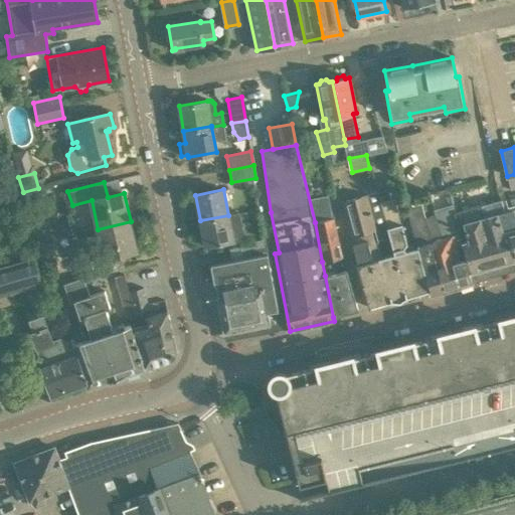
[(387,226),(381,202),(378,192),(343,202),(352,235),(387,226)]
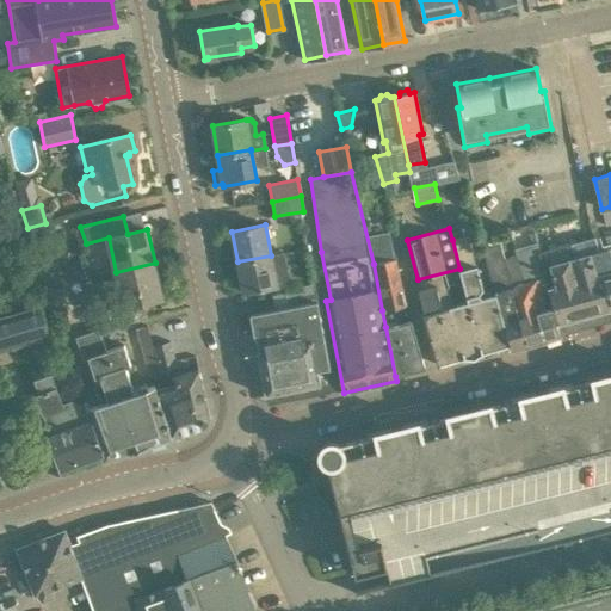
[(394,255),(388,232),(369,236),(375,260),(394,255)]
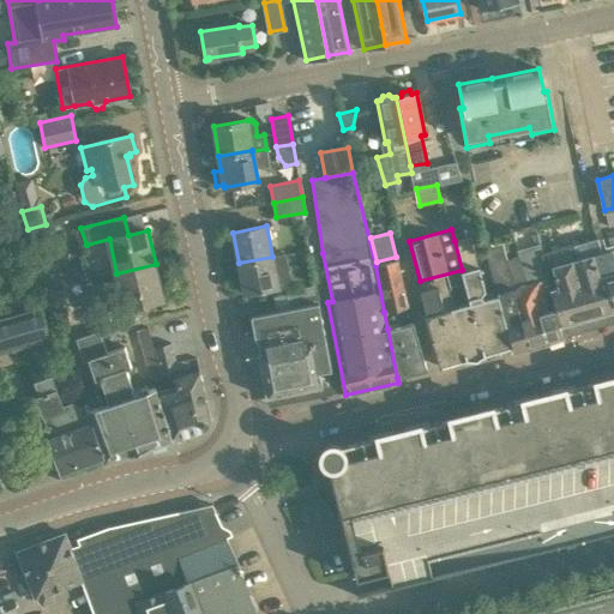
[(455,241),(462,270),(479,266),(469,236),(455,241)]
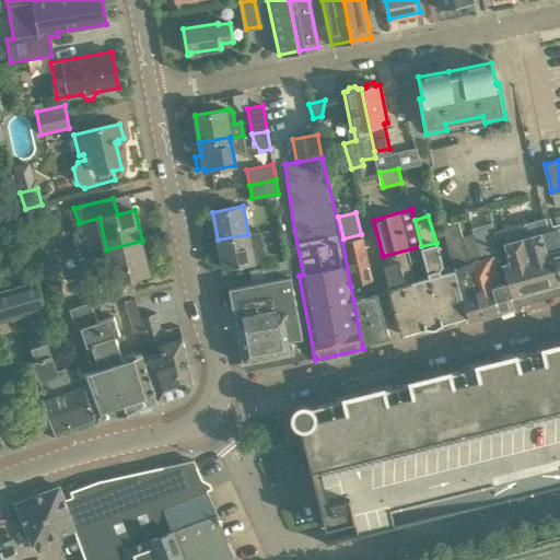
[(544,218),(559,276),(559,228),(557,229),(553,216),(544,218)]
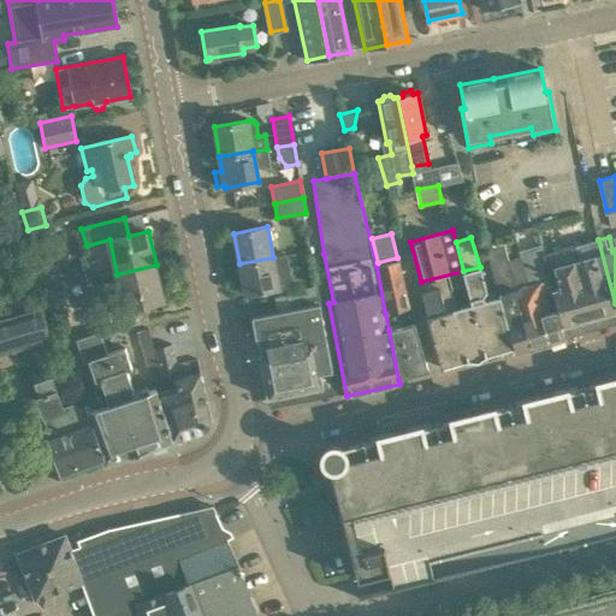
[(544,254),(566,338),(573,336),(574,335),(575,333),(575,332),(575,331),(575,329),(615,318),(615,317),(615,303),(598,240),(587,243),(591,258),(579,260),(575,246),(544,254)]
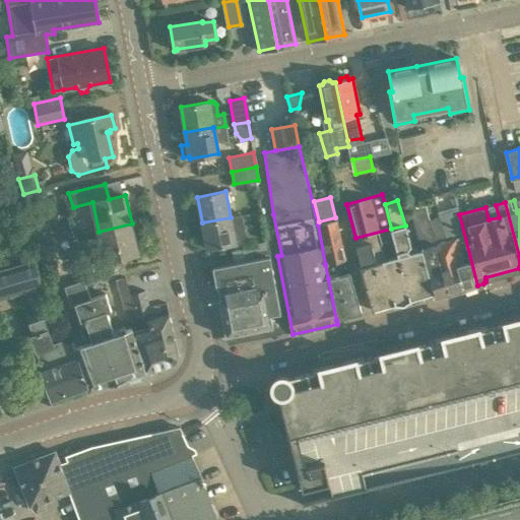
[(447,241),(440,216),(430,219),(427,205),(411,210),(423,249),(435,293),(437,298),(465,288),(450,240),(447,241)]
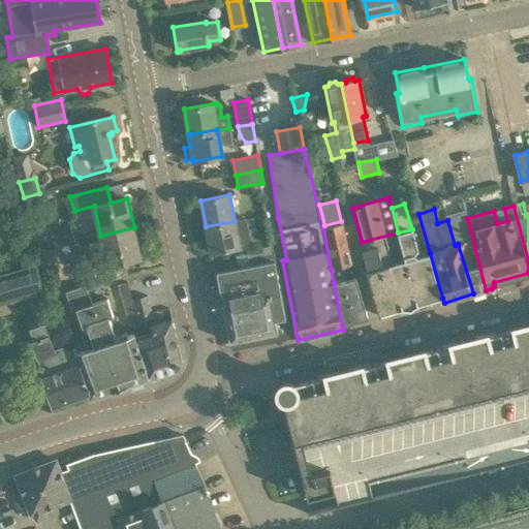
[(486,290),(467,218),(465,210),(446,215),(447,220),(455,245),(458,244),(473,293),(486,290)]
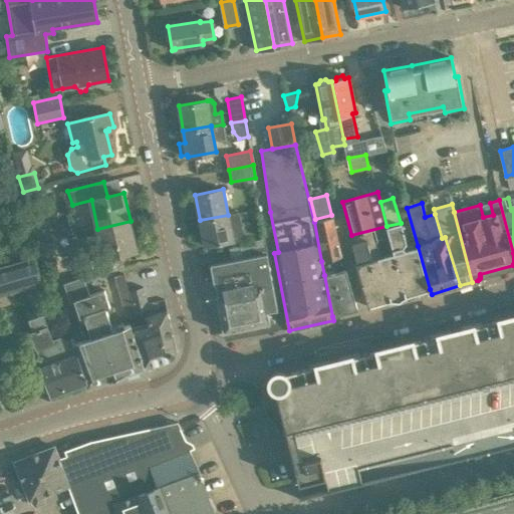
[(228,215),(200,220),(205,246),(244,238),(239,212),(228,215)]
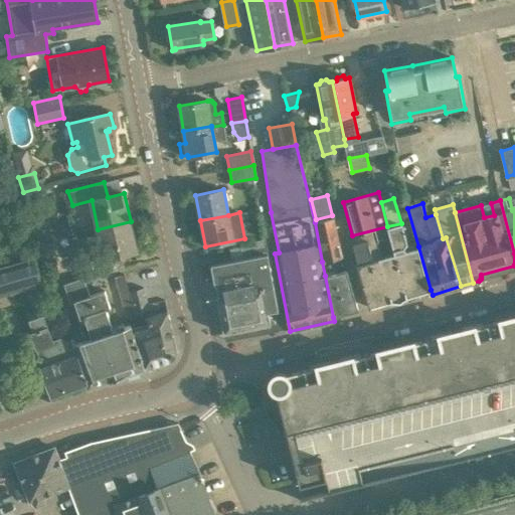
[(32,234),(26,217),(15,221),(20,238),(32,234)]
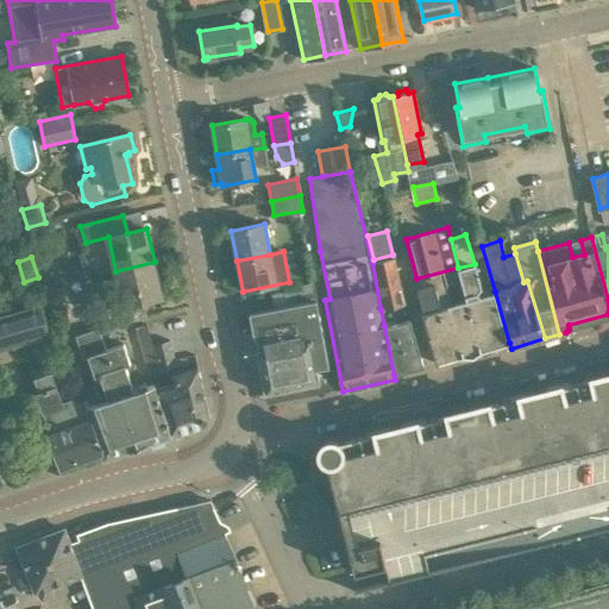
[(394,258),(372,263),(381,309),(405,305),(394,258)]
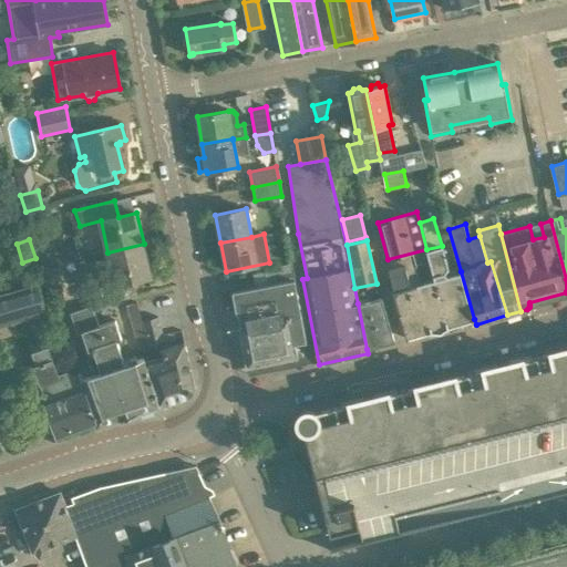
[(144,244),(107,253),(115,284),(100,288),(104,302),(137,296),(133,281),(152,277),(144,244)]
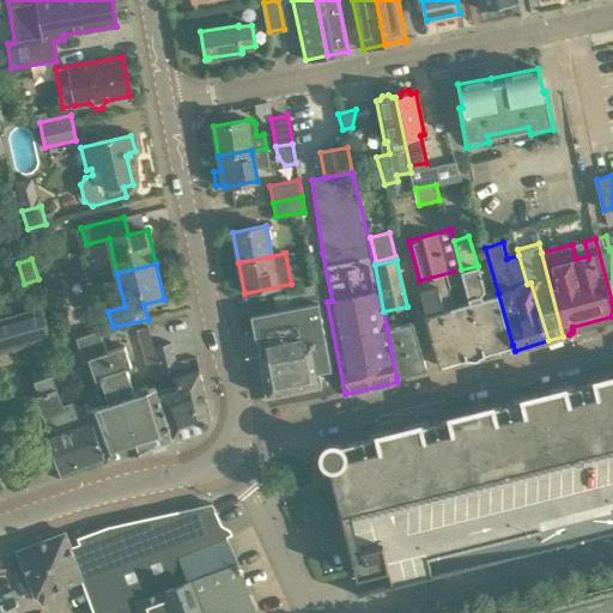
[(513,345),(498,293),(485,297),(481,295),(484,292),(485,289),(479,266),(478,266),(461,269),(466,281),(471,301),(485,353),(513,345)]
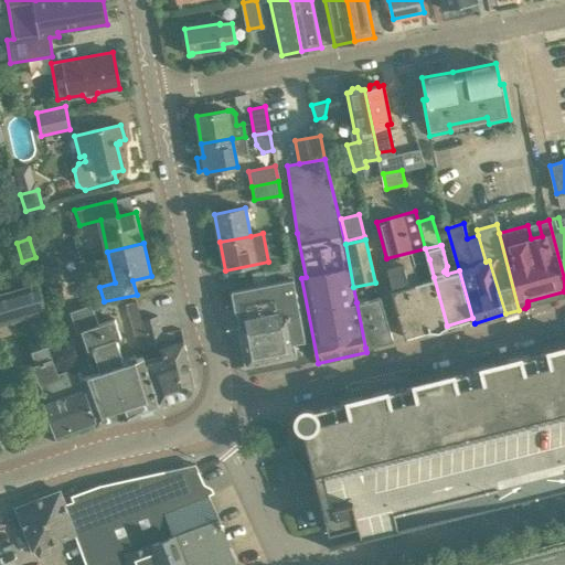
[(265,268),(268,284),(294,278),(290,263),(265,268)]
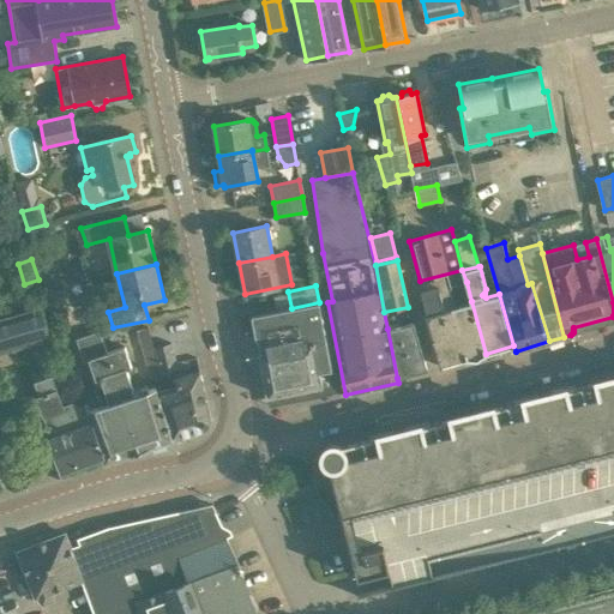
[(471,301),(470,302),(449,308),(444,306),(439,286),(422,290),(428,313),(426,314),(439,367),(467,359),(467,360),(486,354),(471,301)]
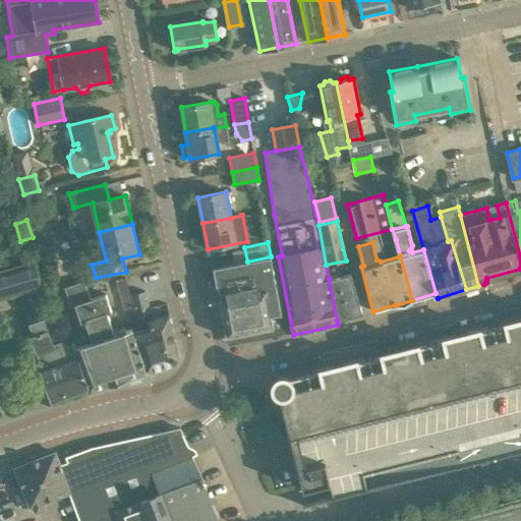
[(271,256),(247,262),(213,268),(217,289),(219,289),(221,298),(219,298),(226,337),(273,328),(271,315),(281,314),(271,256)]
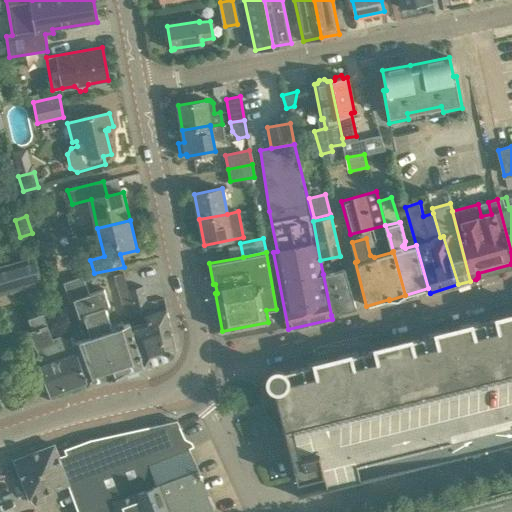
[(0,265),(0,294),(42,283),(35,256),(0,265)]
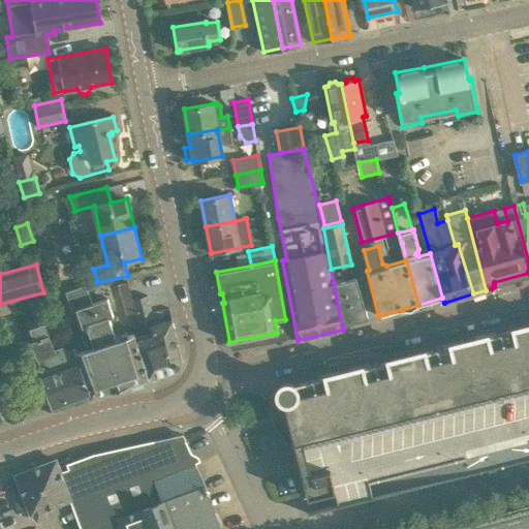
[(45,269),(50,282),(60,279),(56,266),(45,269)]
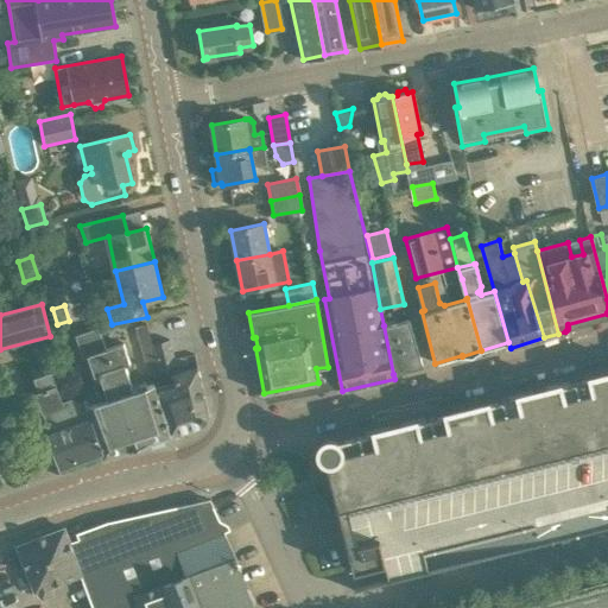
[(410,320),(384,325),(393,374),(423,366),(410,320)]
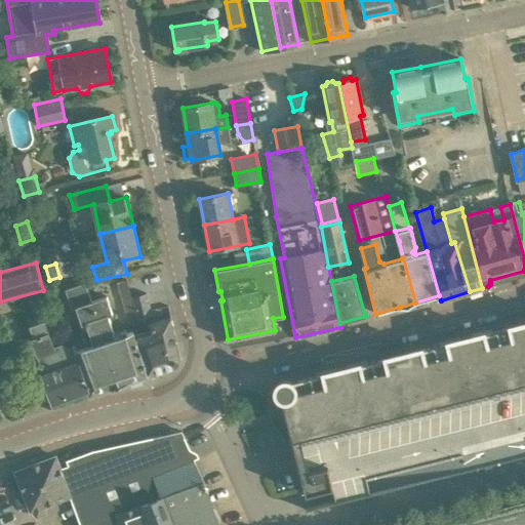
[(131,297),(131,296),(126,279),(117,282),(128,321),(137,319),(131,297)]
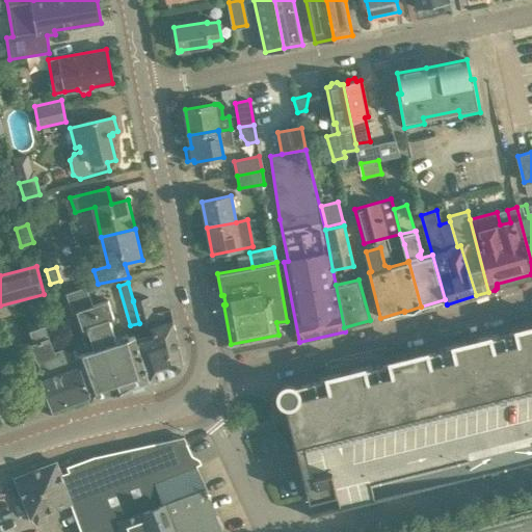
[(75,356),(89,393),(91,399),(121,390),(92,306),(86,290),(67,296),(74,316),(78,315),(83,330),(87,328),(94,350),(75,356)]
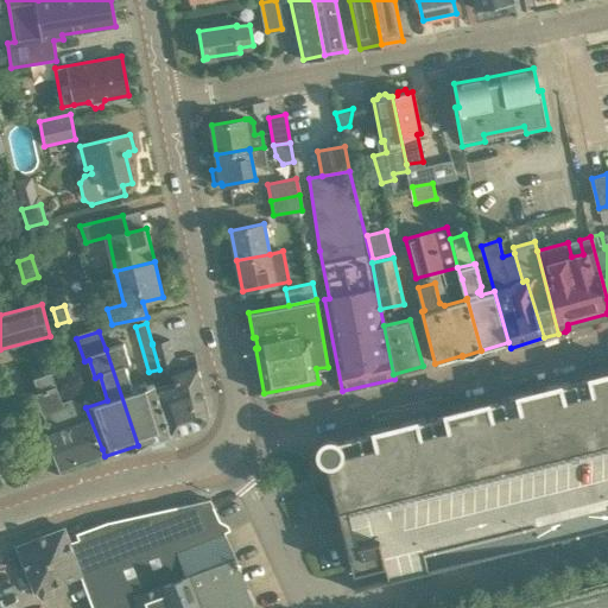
[(170,339),(152,343),(152,344),(159,369),(159,371),(177,365),(170,339)]
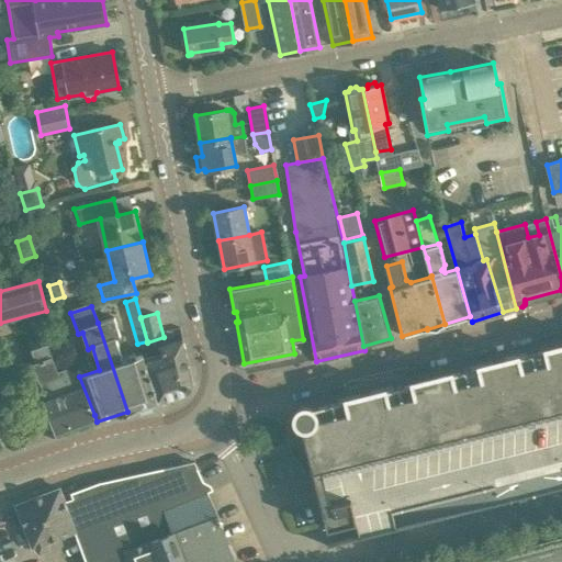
[(114,317),(98,323),(127,412),(157,402),(158,401),(146,362),(144,355),(124,362),(116,339),(121,338),(114,317)]
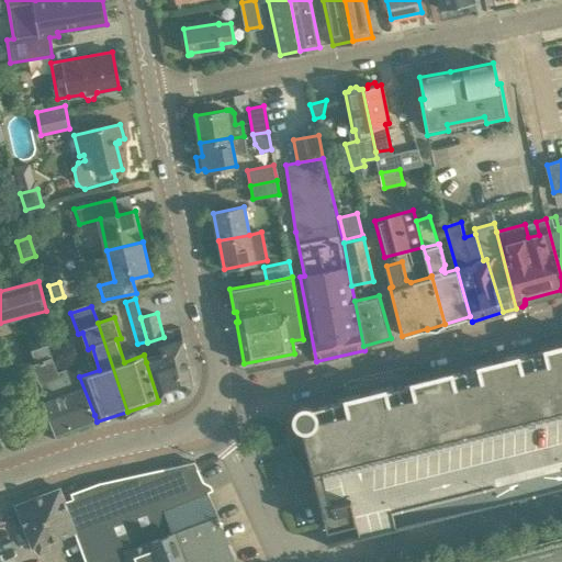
[(164,357),(146,362),(158,401),(189,391),(191,383),(182,339),(160,345),(164,357)]
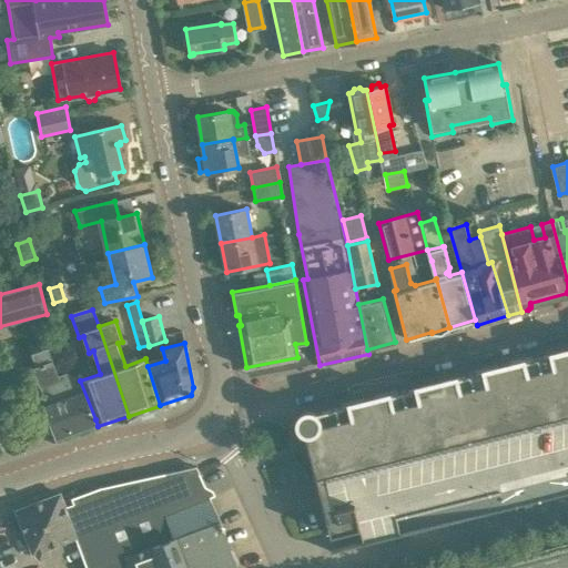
[(95,419),(80,381),(78,374),(71,375),(70,372),(63,374),(62,369),(56,372),(48,348),(33,354),(37,366),(34,367),(59,432),(95,419)]
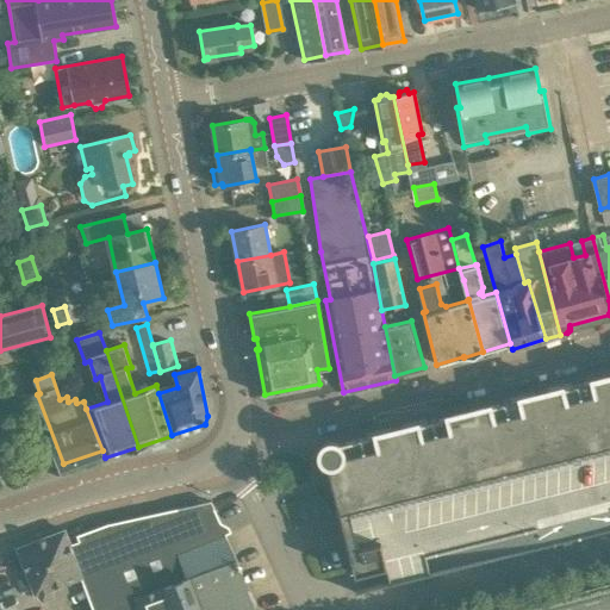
[(471,552),(470,545),(609,509),(609,374),(338,442),(336,440),(334,440),(331,439),(330,439),(328,440),(325,441),(323,442),(322,443),(321,444),(321,446),(319,448),(319,450),(319,452),(319,454),(319,455),(321,456),(322,459),(324,460),(327,462),(354,573),(369,570),(371,576),(373,587),(474,562),(471,552)]
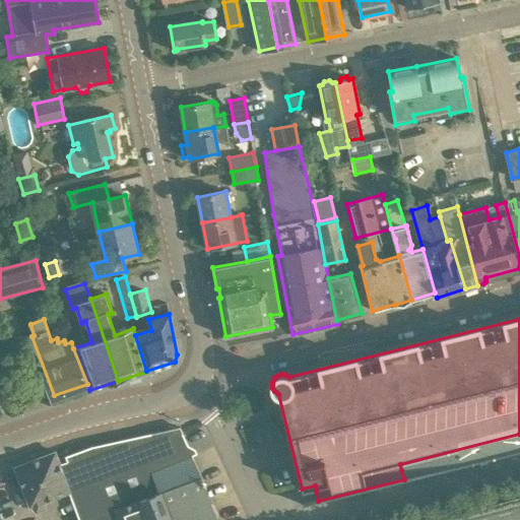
[(70,492),(80,519),(218,519),(205,488),(182,426),(94,442),(69,452),(72,459),(59,464),(70,492)]
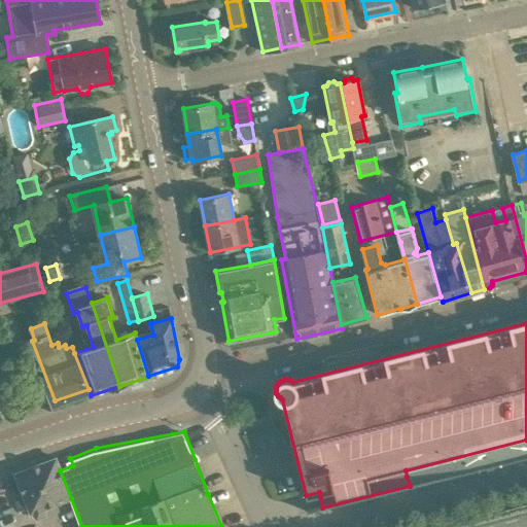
[(45,507),(71,498),(60,470),(56,458),(14,473),(30,514),(31,513),(37,519),(45,516),(45,507)]
